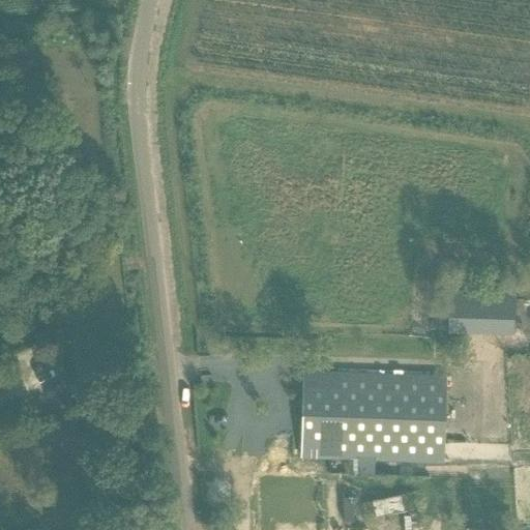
[(514,283),(448,281),(446,332),(512,335),(514,283)]
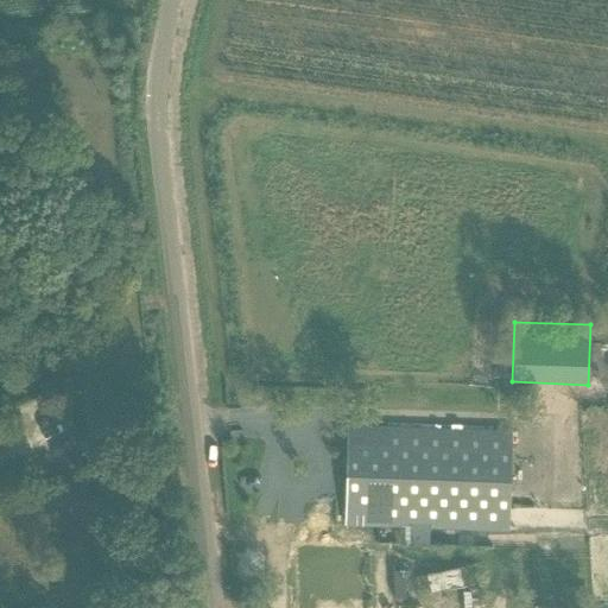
[(348,428),(346,525),(507,530),(511,434),(348,428)]
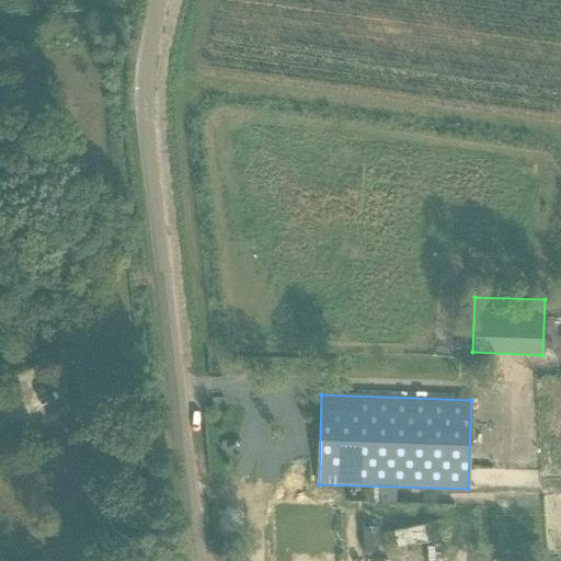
[(479,504),(351,500),(350,541),(478,546),(479,504)]
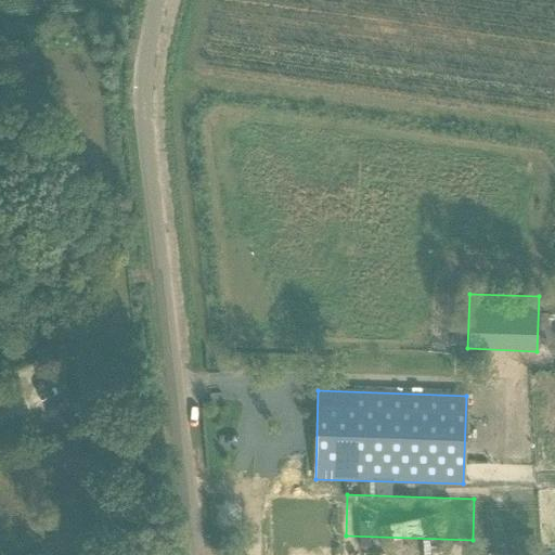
[(321,505),(278,504),(276,530),(276,545),(275,554),(319,554),(320,546),(320,531),(321,505)]
